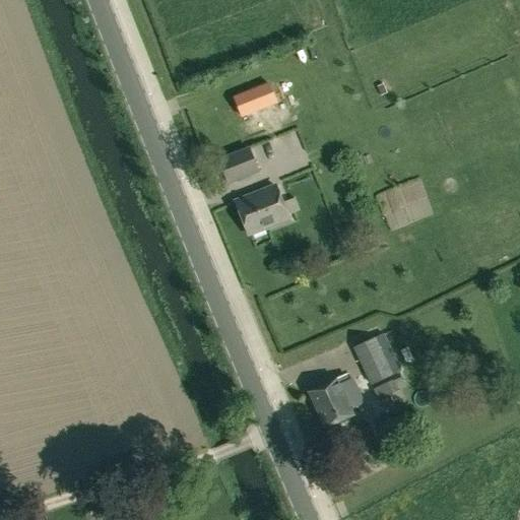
[(259,111),(251,91),(234,98),(241,118),(259,111)]
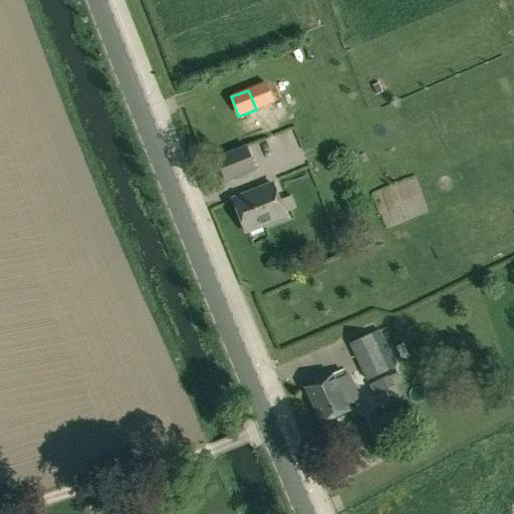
[(224,184),(254,172),(245,148),(215,160),(224,184)]
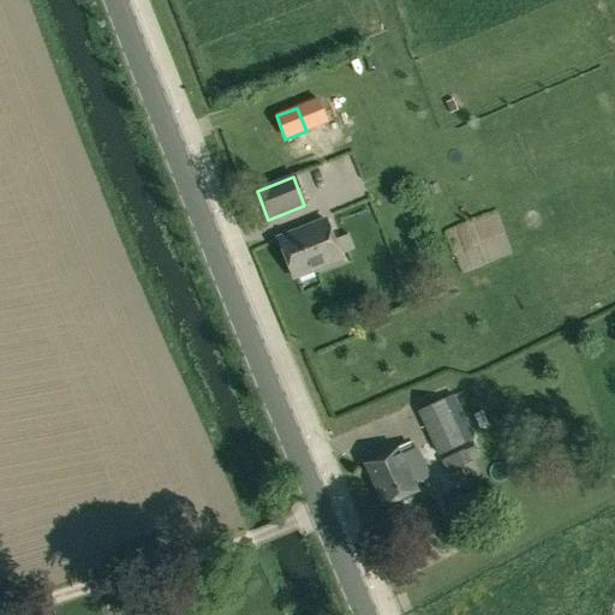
[(333,240),(324,220),(278,238),(293,278),(340,260),(340,257),(339,256),(352,251),(346,236),(333,242),(333,240)]
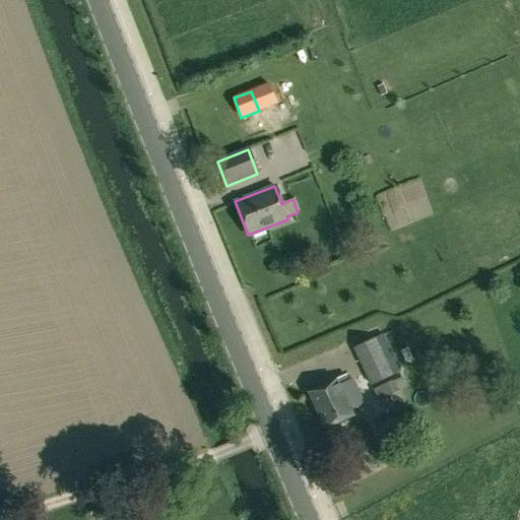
[(352,347),(370,386),(392,376),(376,337),(352,347)]
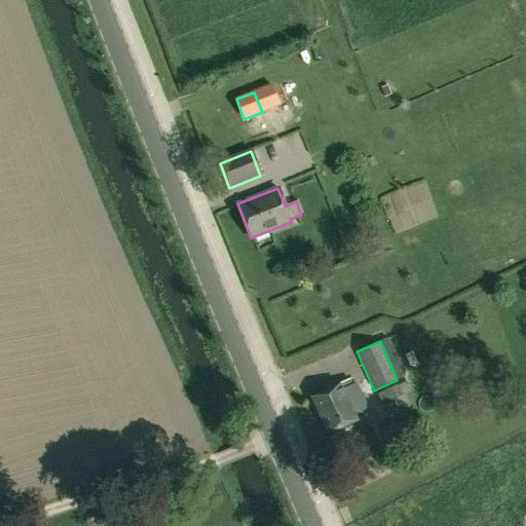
[(358,420),(354,414),(369,408),(357,382),(352,384),(349,378),(340,383),(311,397),(328,434),(358,420)]
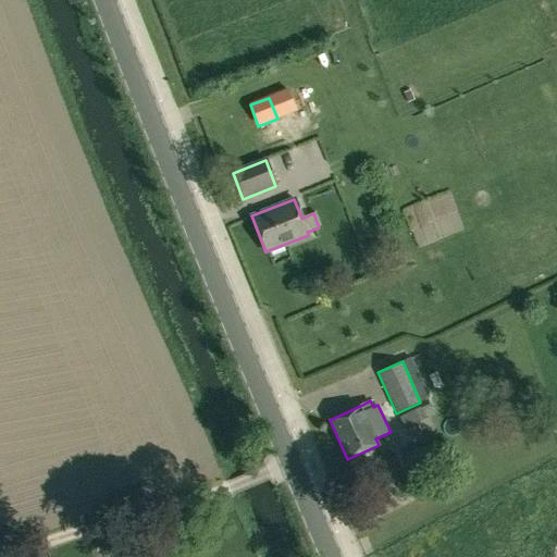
[(420,408),(424,419),(433,416),(428,404),(420,408)]
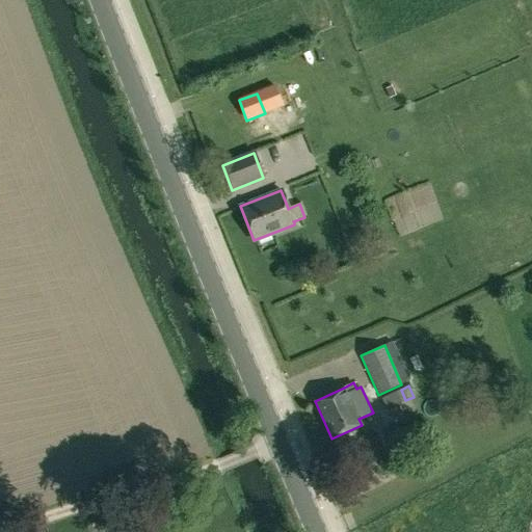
[(406,401),(405,400),(401,390),(401,389),(380,398),(387,409),(406,401)]
